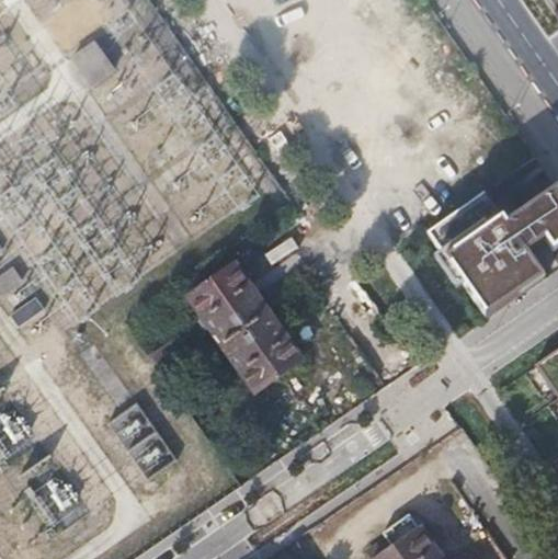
[(93,38),(69,56),(90,86),(114,68),(93,38)]
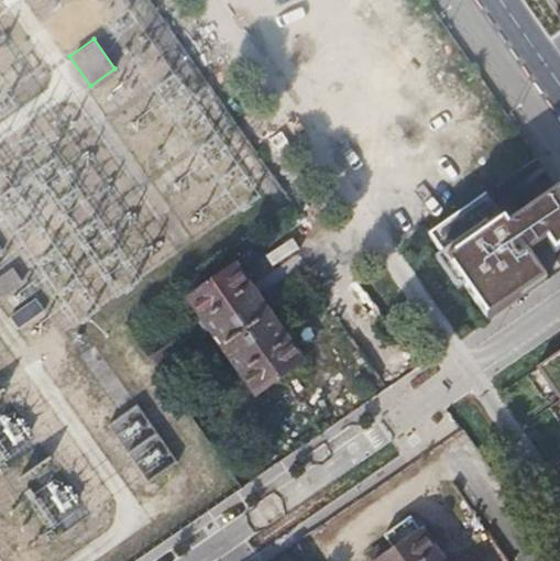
[(523,211),(506,222),(485,191),(427,231),(486,317),(545,276),(527,252),(544,240),(549,249),(559,241),(559,189),(558,187),(523,211)]
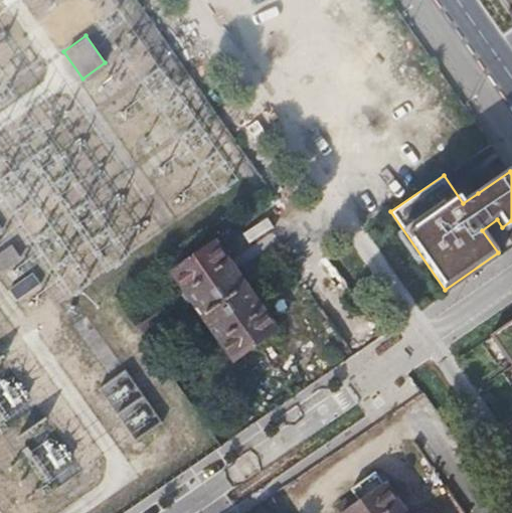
[(172,271),(202,314),(244,285),(213,241),(172,271)]
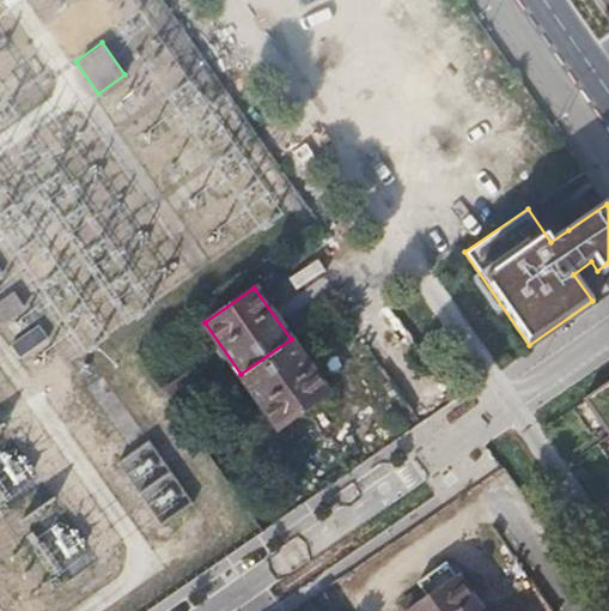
[(23,304),(13,291),(0,300),(0,320),(23,304)]
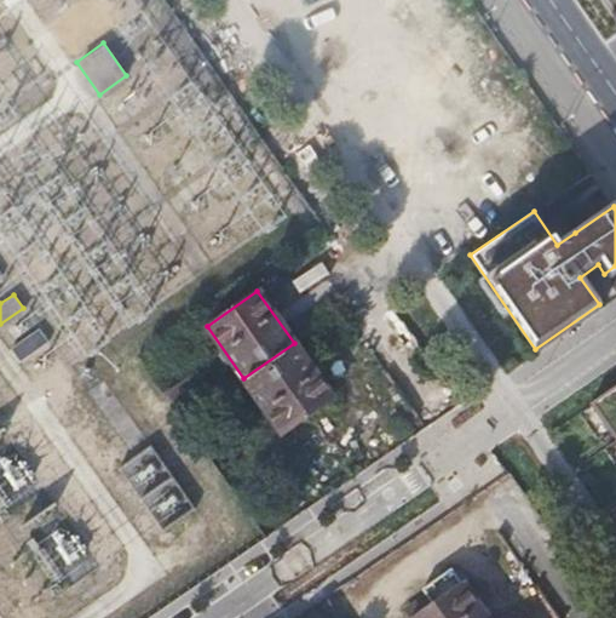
[(51,341),(41,328),(13,348),(23,361),(51,341)]
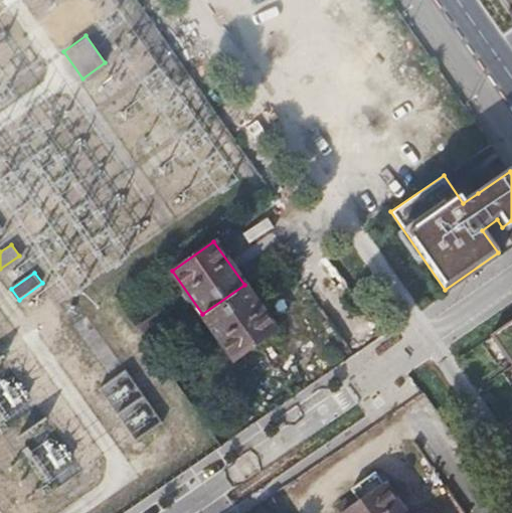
[(274,328),(244,285),(202,314),(232,357),(274,328)]
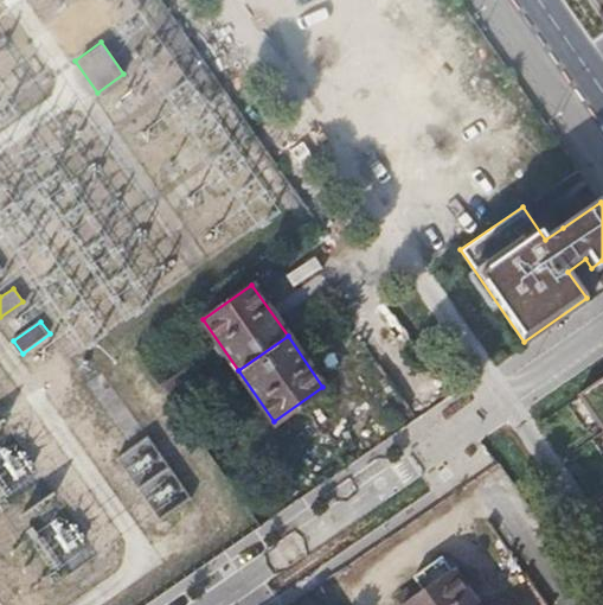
[(181,368),(161,382),(181,412),(201,396),(181,368)]
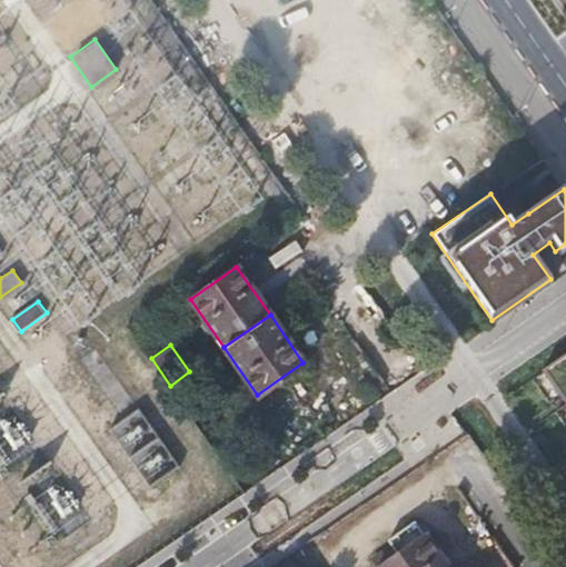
[(565,348),(539,367),(556,390),(565,404),(565,348)]
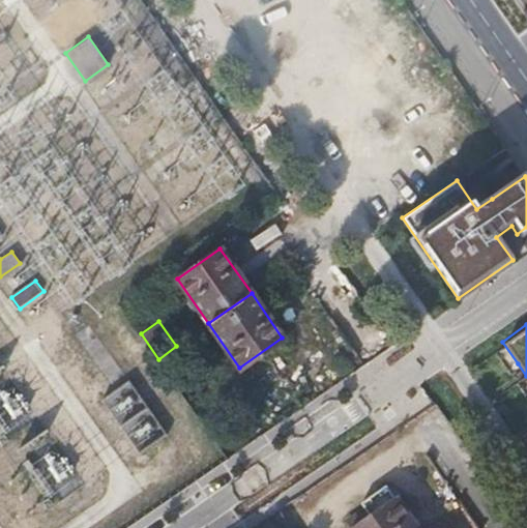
[(125,380),(105,393),(133,439),(151,428),(140,408),(142,407),(125,380)]
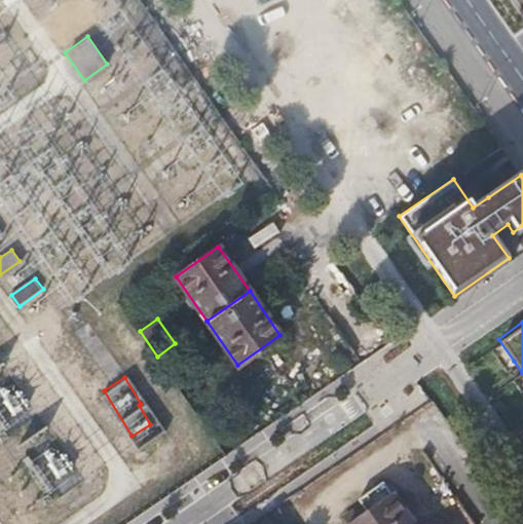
[(51,440),(26,458),(47,488),(73,471),(51,440)]
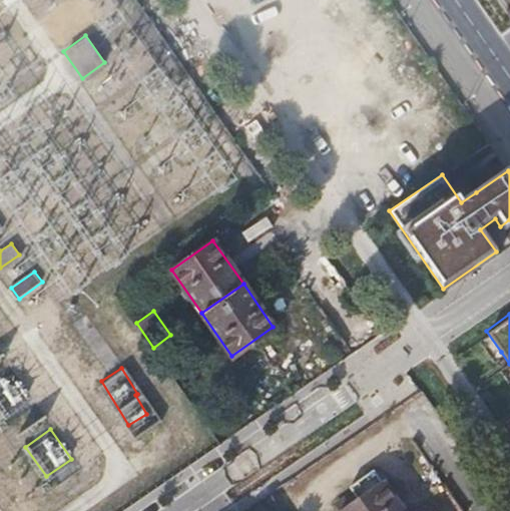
[(338,510),(401,510),(372,467),(347,485),(357,498),(338,510)]
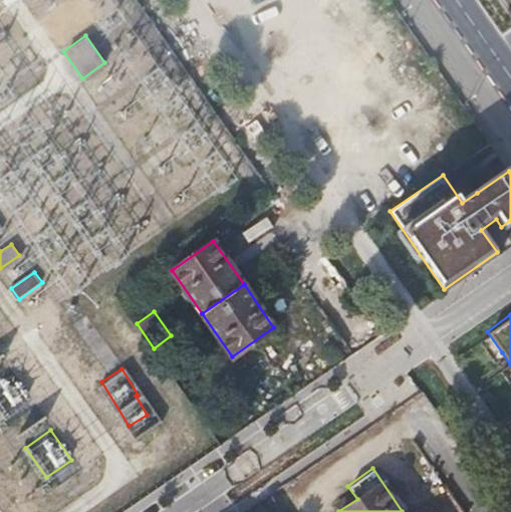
[(460,511),(463,511),(454,497),(432,511),(460,511)]
